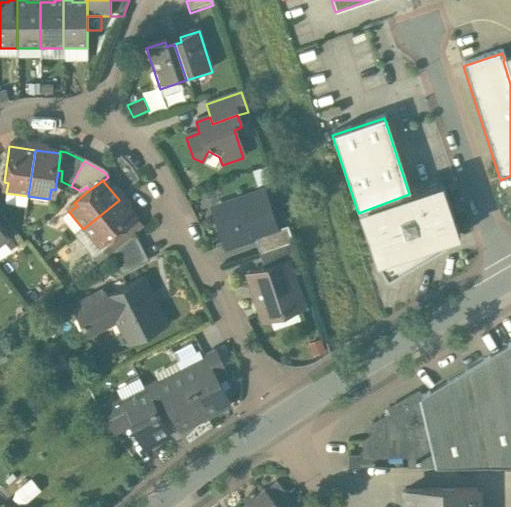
[(409,194),(358,213),(376,267),(377,266),(386,282),(445,247),(444,244),(459,239),(441,184),(409,194)]
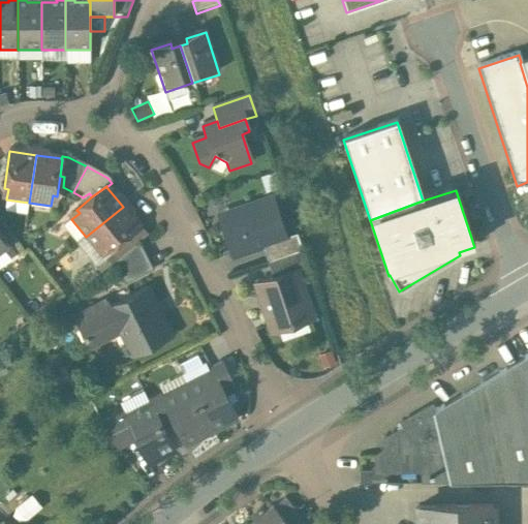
[(272,201),(230,215),(223,229),(233,259),(261,249),(285,242),(285,241),(272,201)]
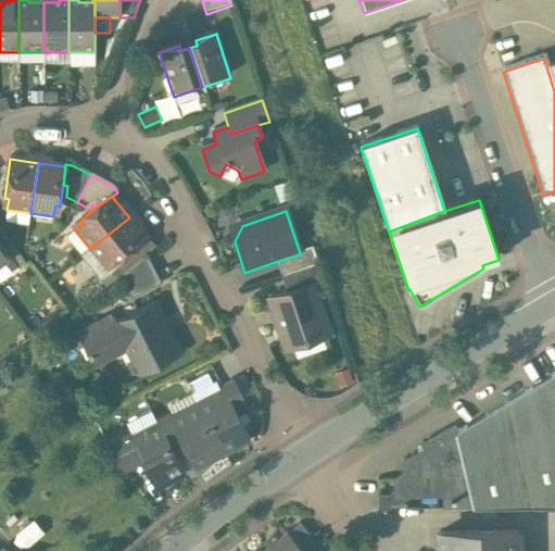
[(129,217),(90,249),(105,267),(113,261),(116,264),(147,239),(129,217)]
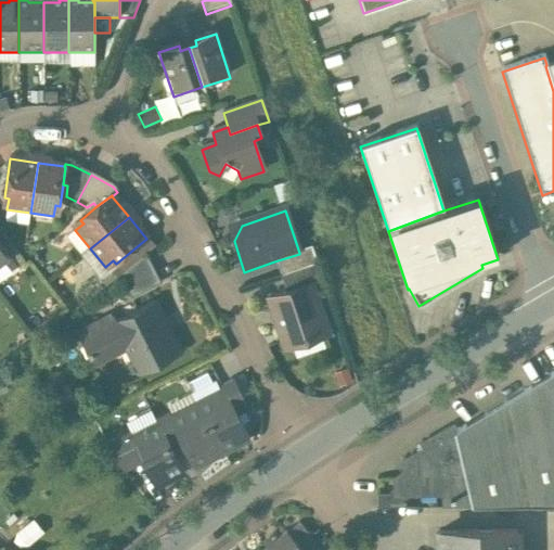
[(299,254),(274,261),(280,278),(317,266),(311,248),(299,253),(299,254)]
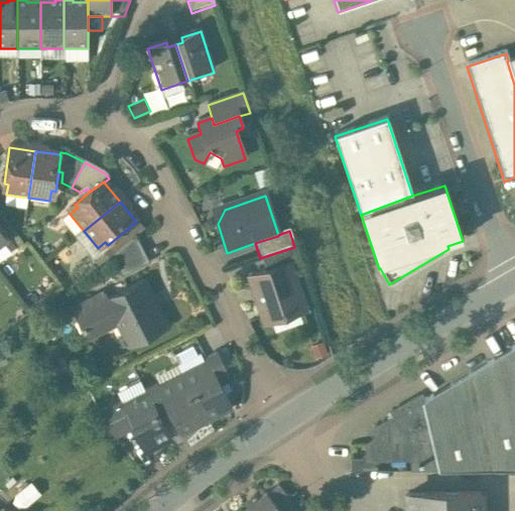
[(0,248),(8,243),(0,232),(0,248)]
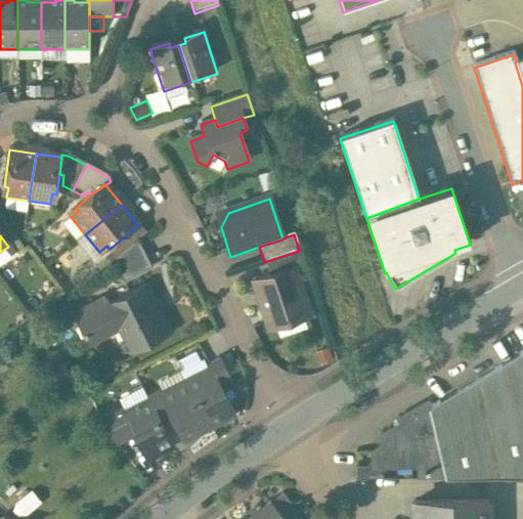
[(137,243),(113,262),(123,286),(150,271),(137,243)]
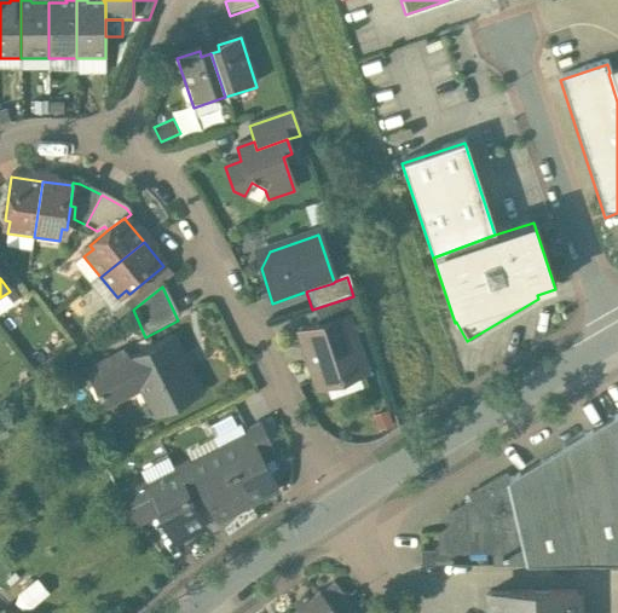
[(353,296),(312,310),(318,329),(346,319),(347,321),(361,317),(353,296)]
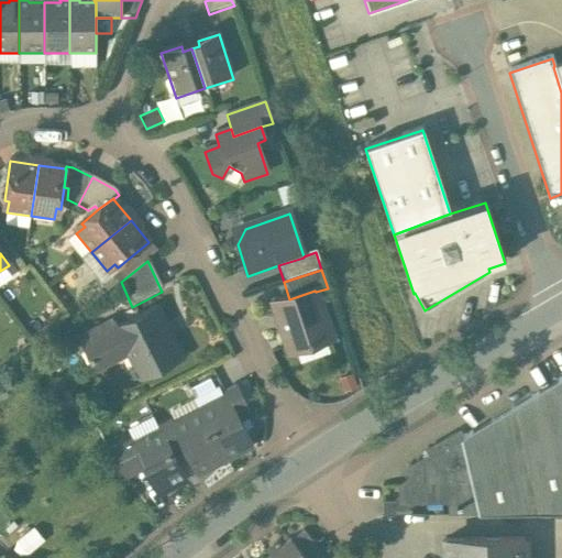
[(289,299),(273,305),(287,351),(294,354),(331,341),(316,292),(315,291),(289,299)]
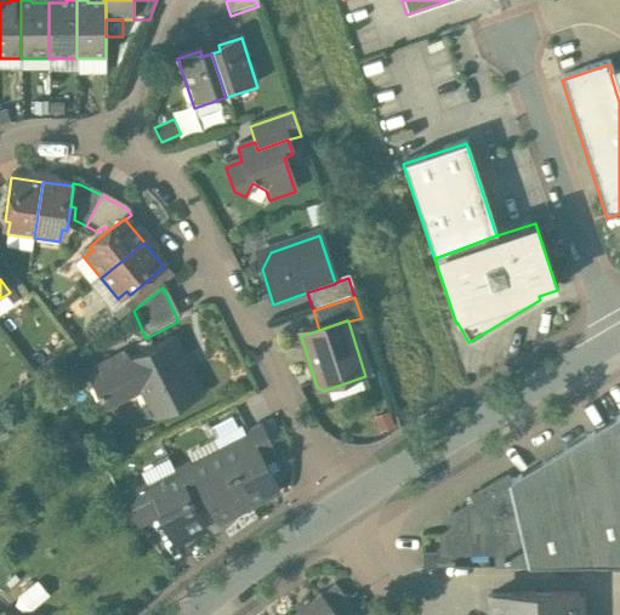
[(174,341),(124,364),(121,359),(90,374),(100,394),(98,396),(100,399),(102,398),(103,400),(135,386),(152,422),(202,398),(174,341)]
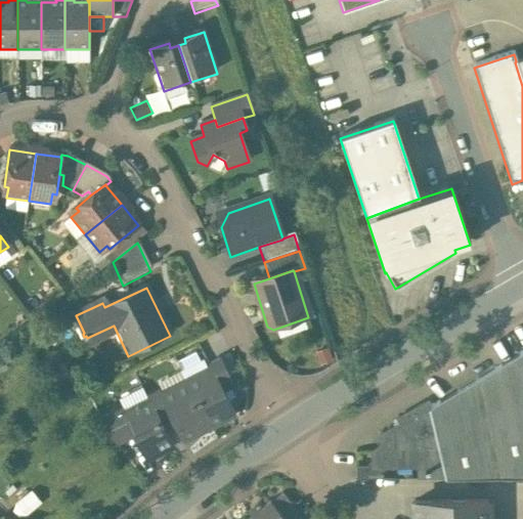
[(430,409),(429,411),(445,481),(522,480),(522,362),(521,355),(430,409)]
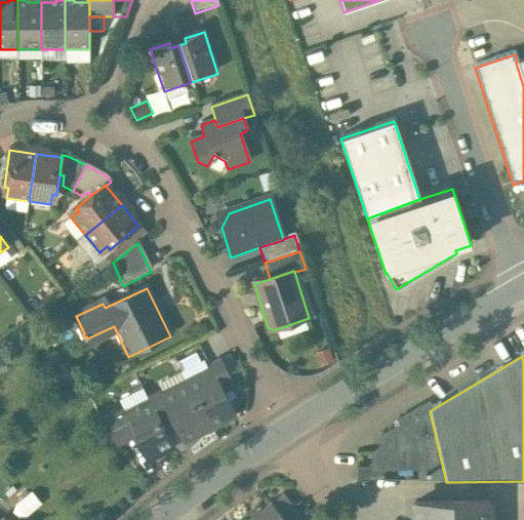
[(234,389),(220,362),(209,368),(211,373),(223,395),(234,389)]
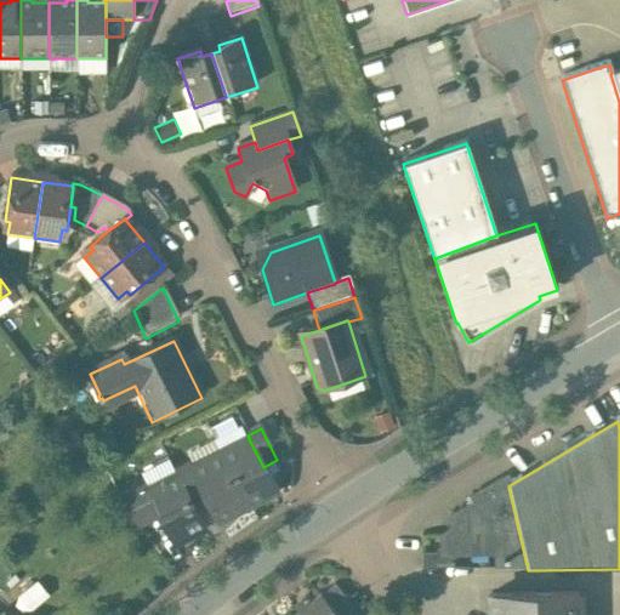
[(250,442),(221,457),(245,505),(260,499),(260,500),(276,493),(263,467),(250,442)]
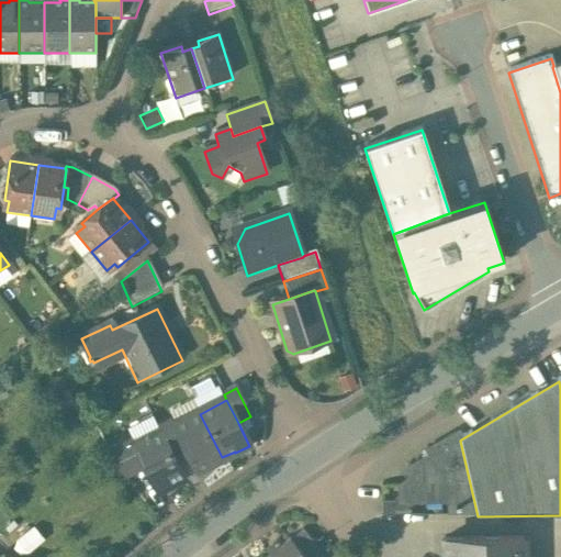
[(200,414),(174,427),(184,449),(197,472),(211,466),(211,464),(222,457),(200,414)]
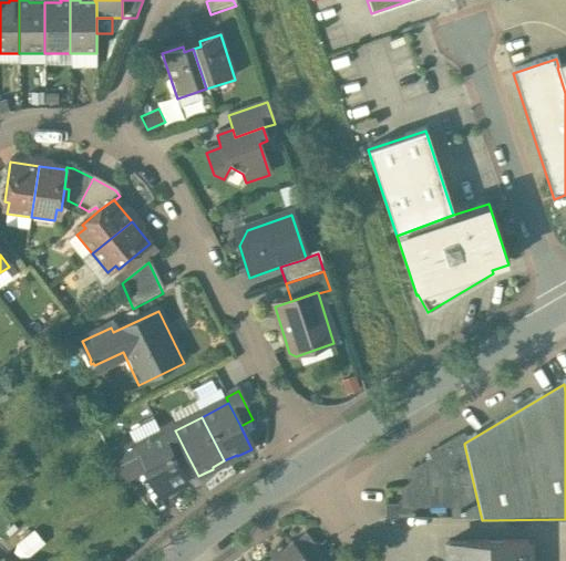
[(172,424),(158,432),(162,436),(174,459),(186,453),(175,430),(172,424)]
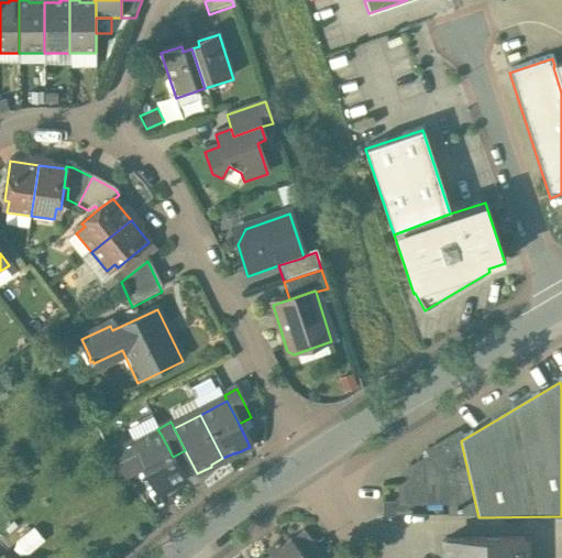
[(161,434),(134,447),(144,471),(157,495),(174,487),(173,484),(184,479),(173,457),(161,434)]
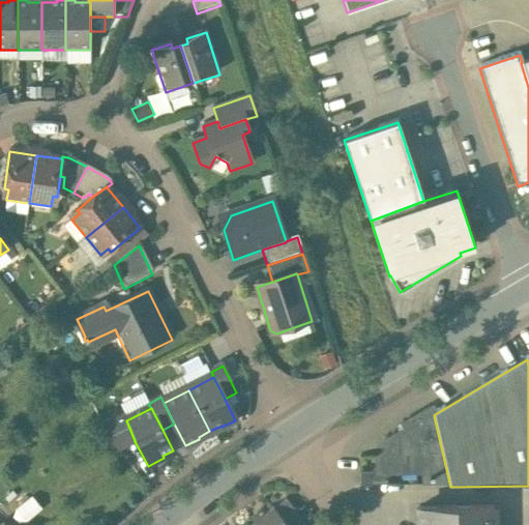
[(405,432),(385,443),(385,455),(377,461),(377,474),(377,475),(387,475),(423,475),(423,488),(450,487),(434,415),(435,414),(432,409),(402,427),(405,432)]
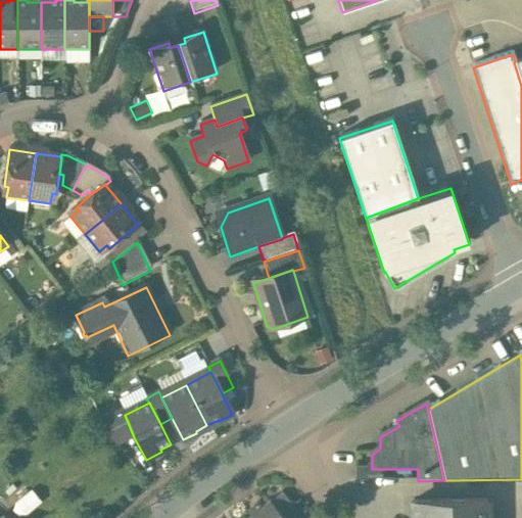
[(122,411),(101,421),(116,446),(134,437),(125,415),(122,411)]
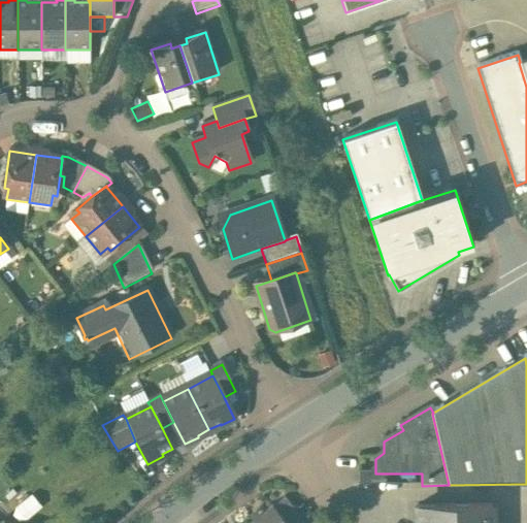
[(386,474),(375,474),(375,472),(359,472),(359,486),(386,486),(386,474)]
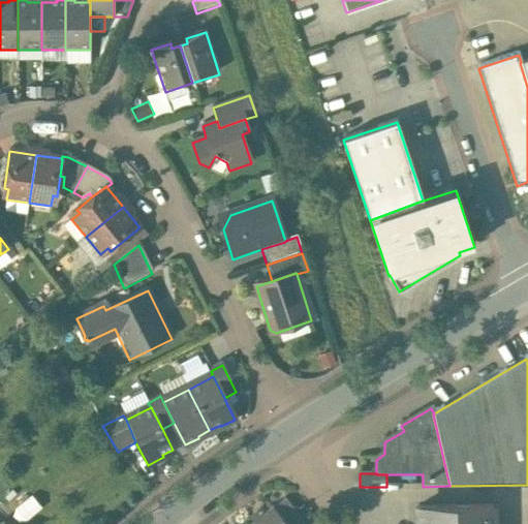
[(303,523),(284,501),(274,511),(285,523),(303,523)]
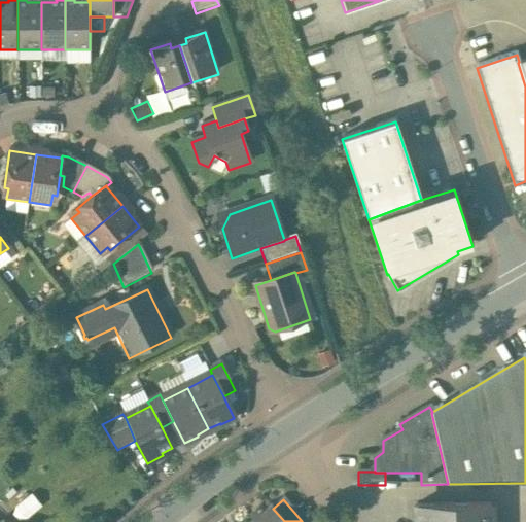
[(272,508),(254,521),(284,521),(273,509),(272,508)]
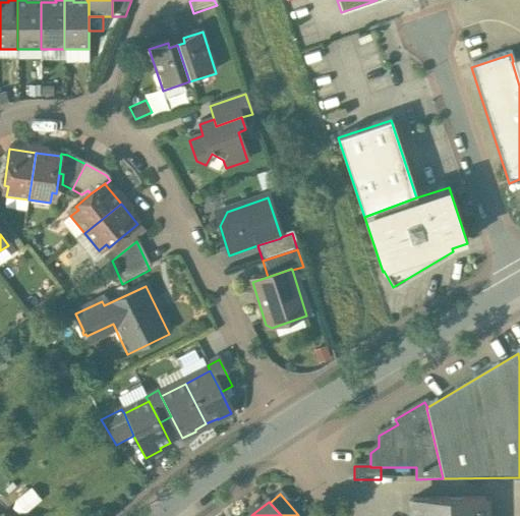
[(484,515),(485,502),(412,502),(411,515),(484,515)]
